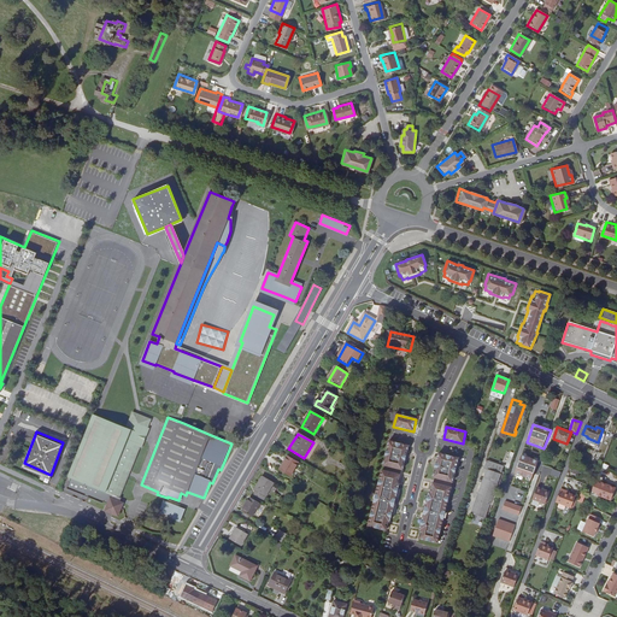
[(389,442),(383,465),(403,470),(409,447),(389,442)]
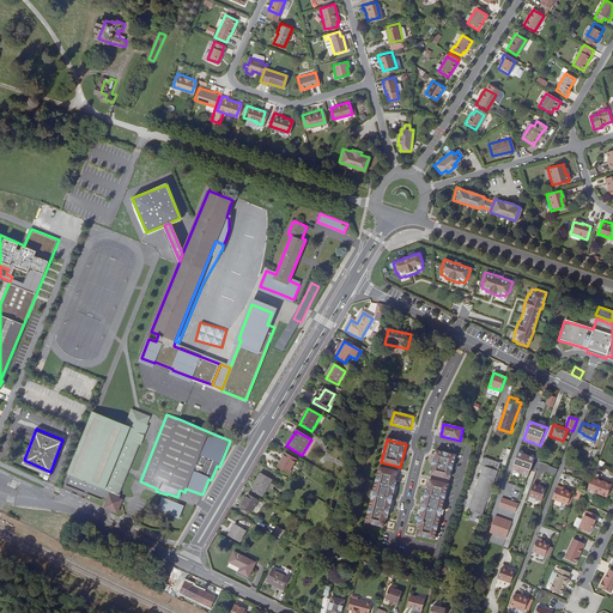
[(450,479),(456,456),(437,451),(431,474),(450,479)]
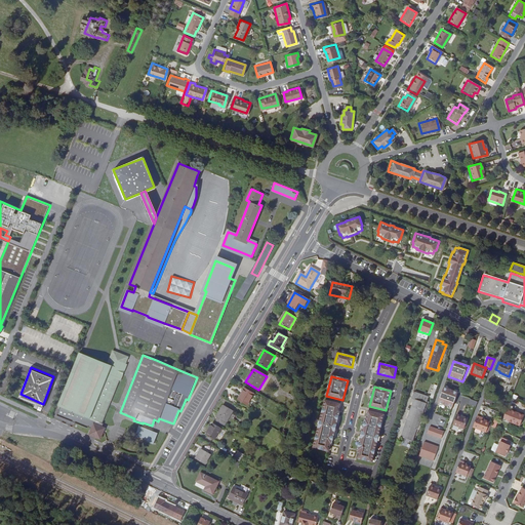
[(247,406),(254,394),(244,389),(238,401),(247,406)]
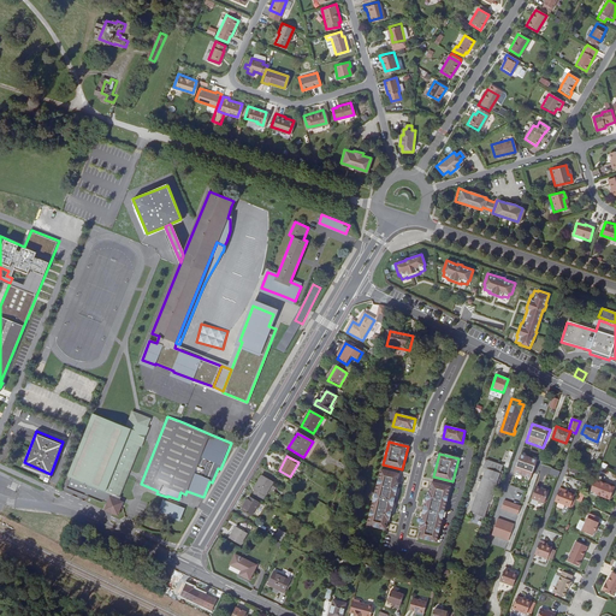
[(515,473),(532,480),(538,462),(521,456),(515,473)]
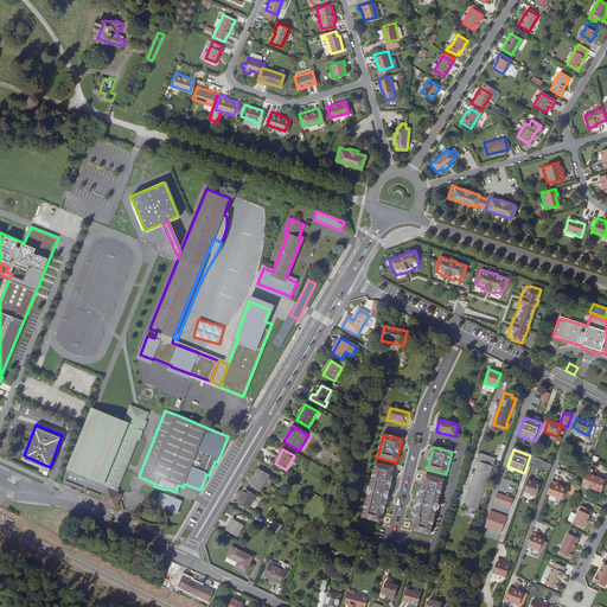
[(485,490),(496,460),(479,454),(477,462),(479,464),(465,506),(477,511),(481,498),(484,499),(487,490),(485,490)]
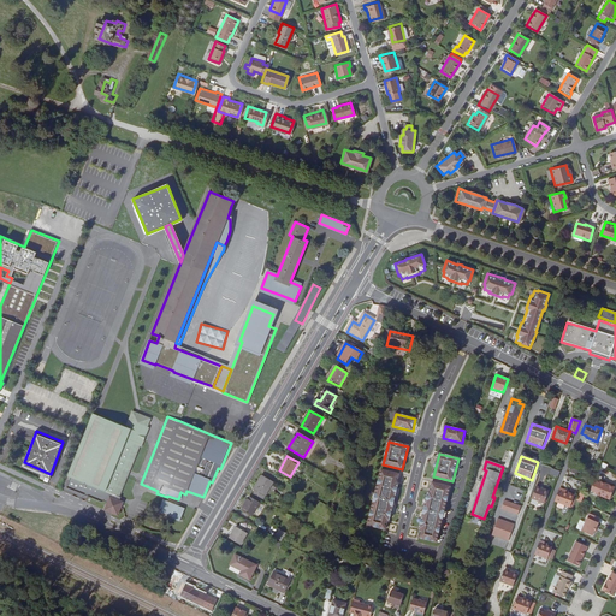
[(398,484),(401,474),(383,471),(368,527),(386,531),(389,521),(390,522),(400,485),(398,484)]
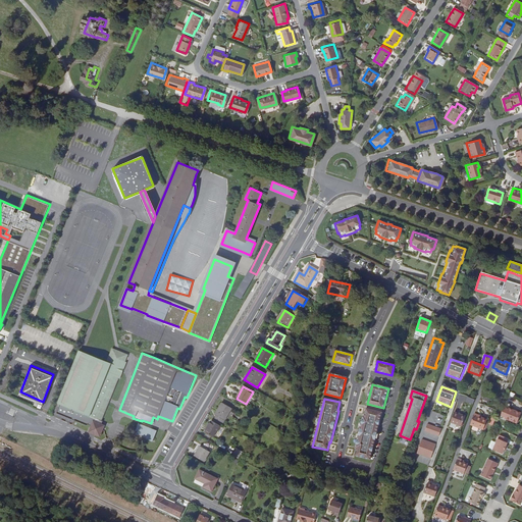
[(214,415),(217,417),(215,420),(223,424),(231,409),(222,403),(214,415)]
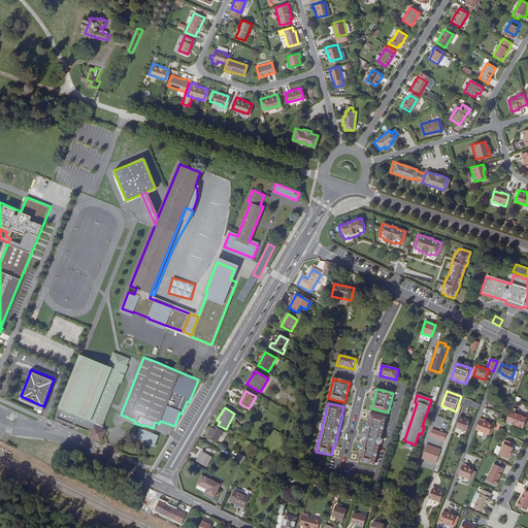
[(508,413),(506,418),(505,421),(509,423),(509,424),(522,429),(527,419),(514,413),(514,414),(508,413)]
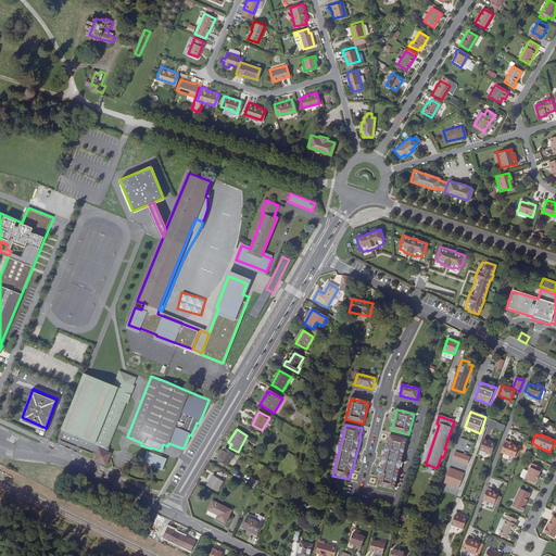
[(394,490),(407,440),(390,436),(388,444),(387,443),(379,478),(380,478),(378,487),(394,490)]
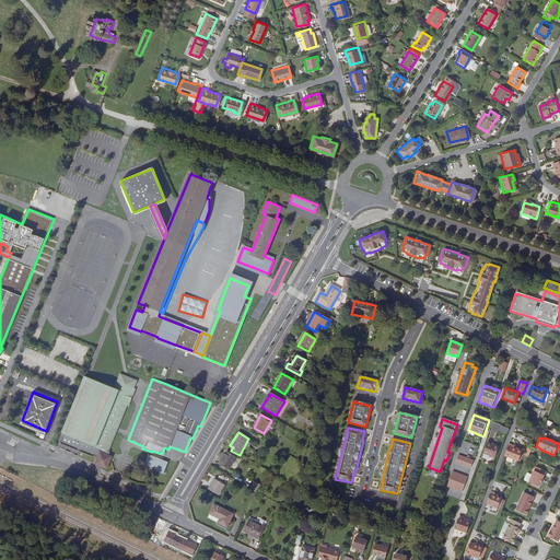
[(491,445),(491,444),(487,443),(483,454),(494,458),(499,448),(491,445)]
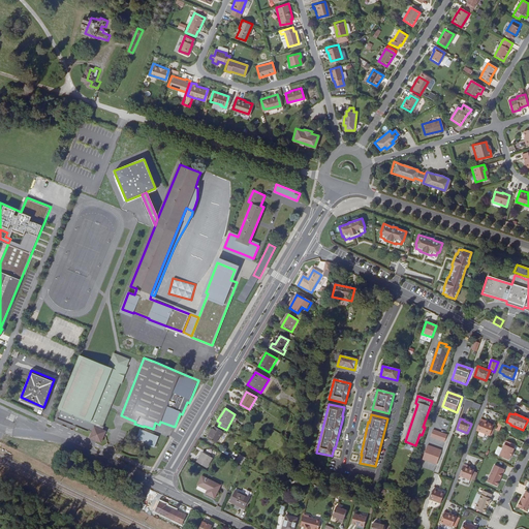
[(493,426),(488,424),(480,421),(476,431),(490,436),(493,426)]
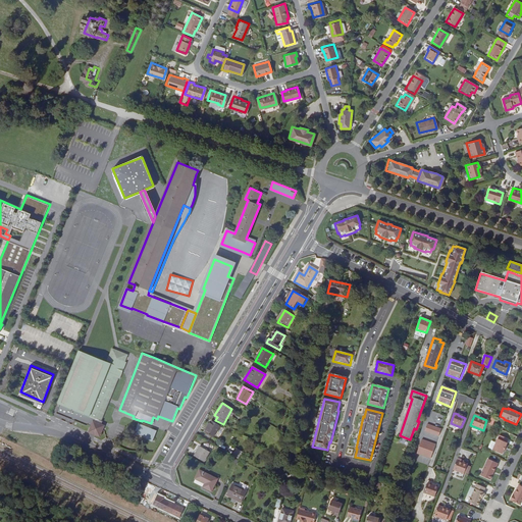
[(213,438),(220,427),(211,422),(204,433),(213,438)]
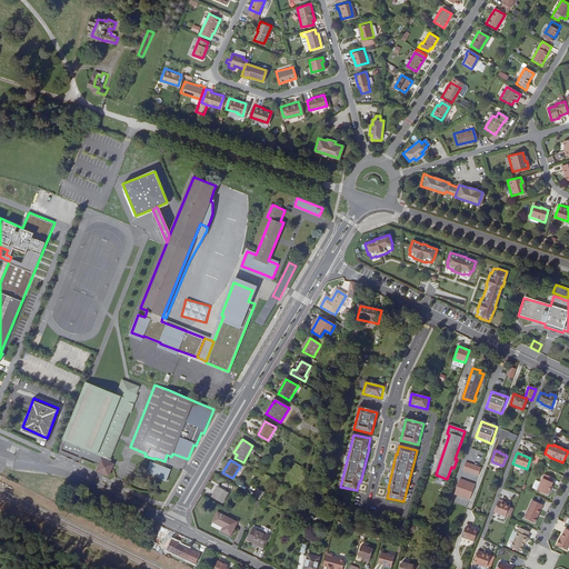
[(147,463),(142,475),(165,485),(170,472),(147,463)]
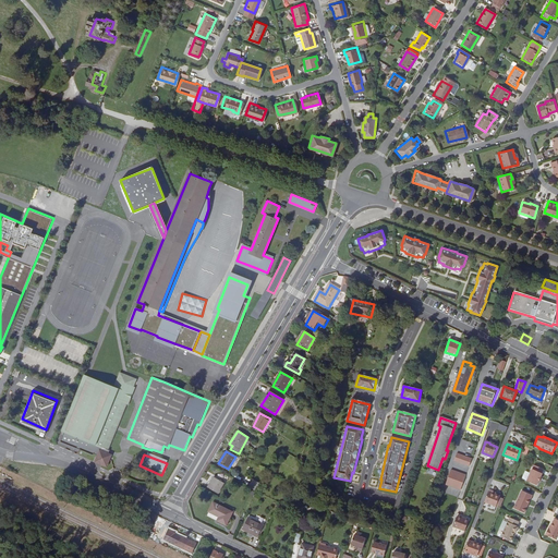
[(455,462),(470,468),(472,460),(457,455),(455,462)]
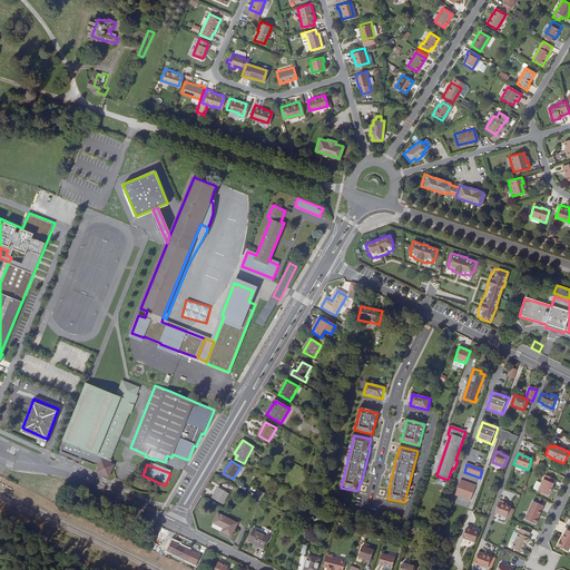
[(538,492),(548,497),(550,492),(551,492),(552,489),(552,488),(553,484),(554,480),(546,477),(543,480),(538,492)]
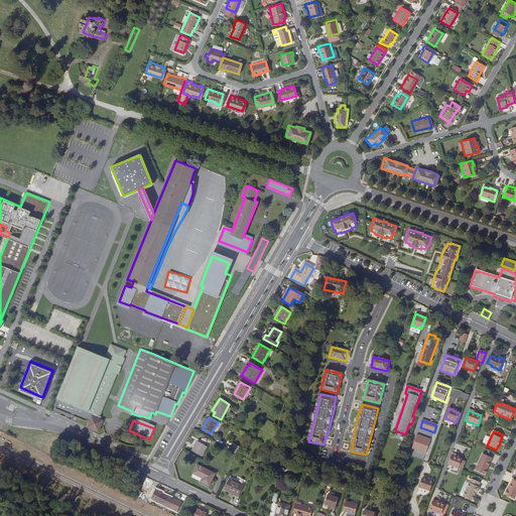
[(412,449),(426,455),(431,440),(417,435),(412,449)]
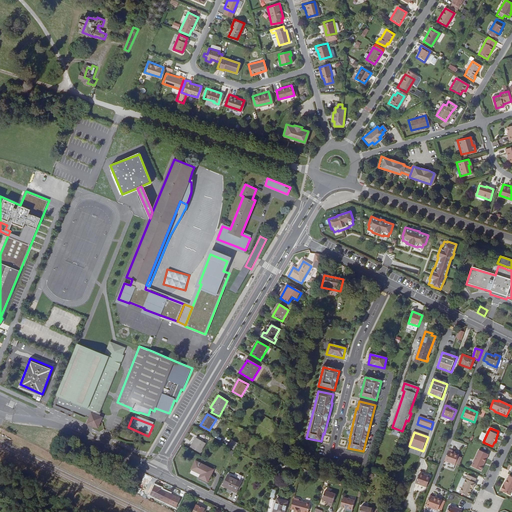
[(200,454),(205,444),(196,439),(190,448),(200,454)]
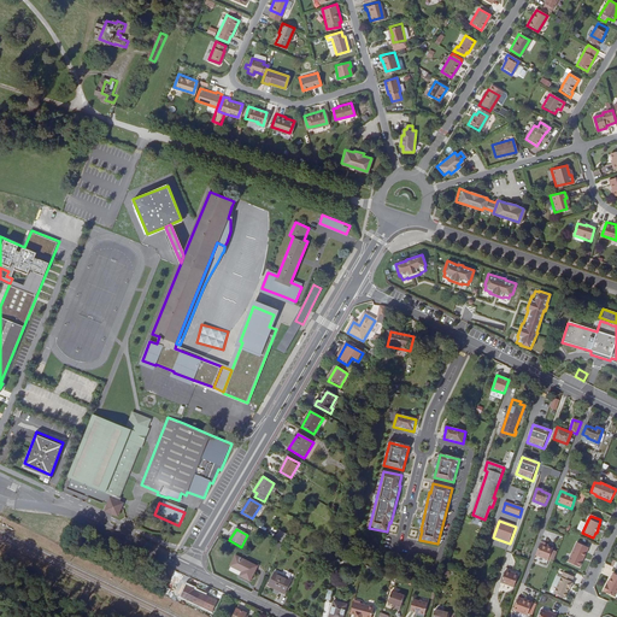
[(286,536),(278,533),(275,540),(282,545),(286,536)]
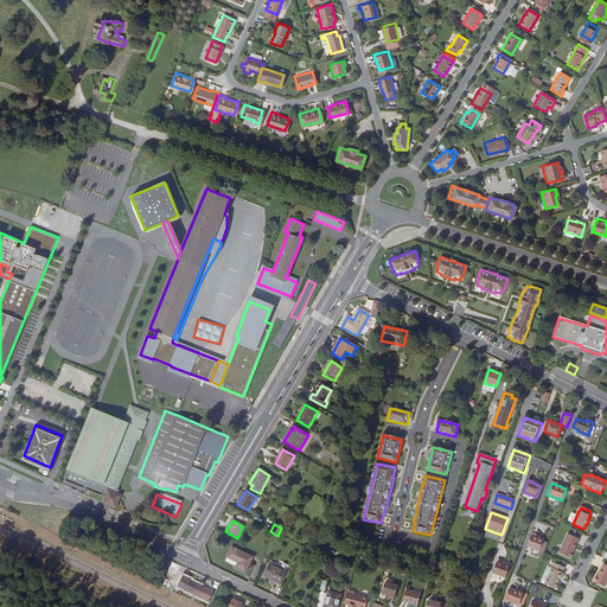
[(540,551),(544,540),(531,535),(528,547),(540,551)]
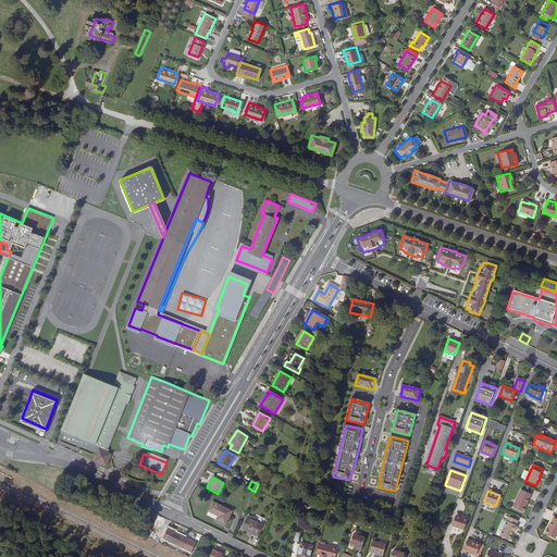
[(531,495),(521,491),(512,508),(523,512),(531,495)]
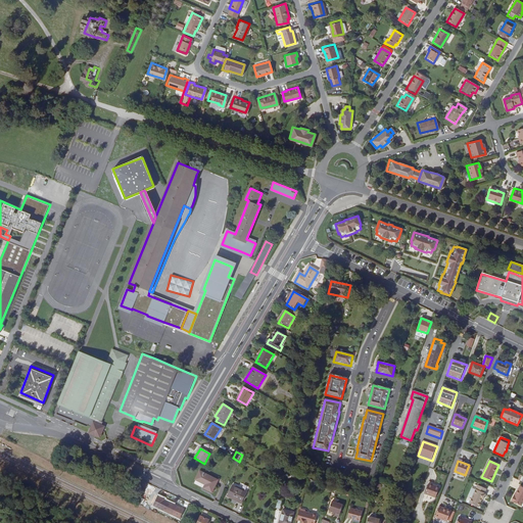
[(212,493),(218,481),(200,472),(196,481),(205,485),(203,489),(212,493)]
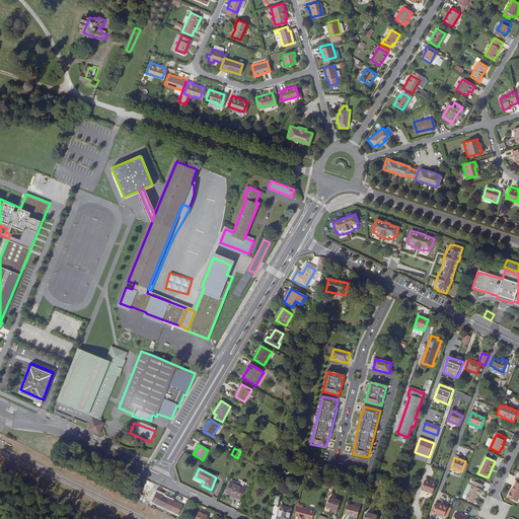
[(436,486),(429,483),(430,482),(426,480),(422,490),(433,494),(436,486)]
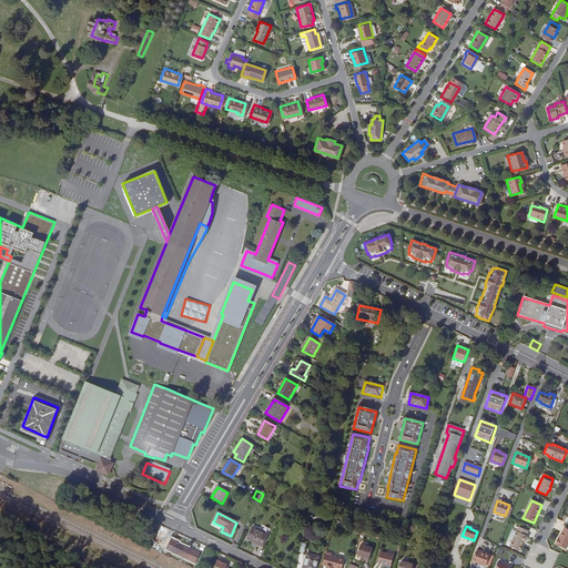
[(528,531),(519,527),(510,547),(520,551),(523,546),(524,543),(525,543),(528,538),(527,537),(526,536),(528,531)]
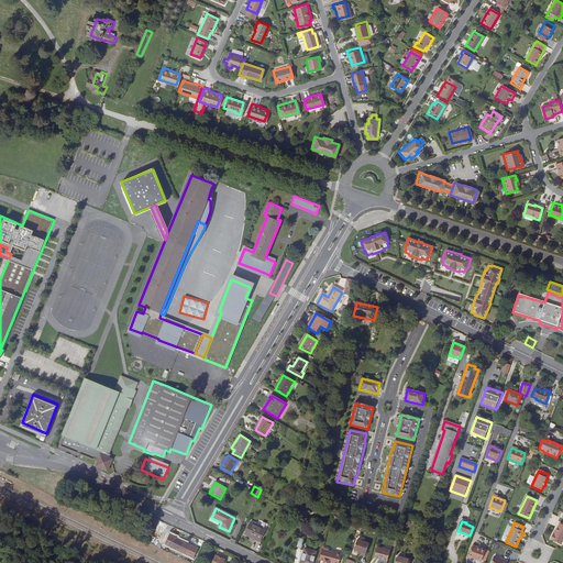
[(260,543),(265,531),(250,523),(244,536),(260,543)]
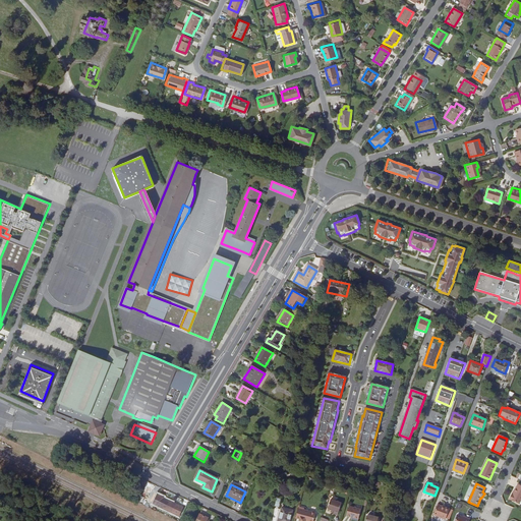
[(510,500),(520,505),(520,502),(520,485),(517,484),(513,495),(512,494),(510,500)]
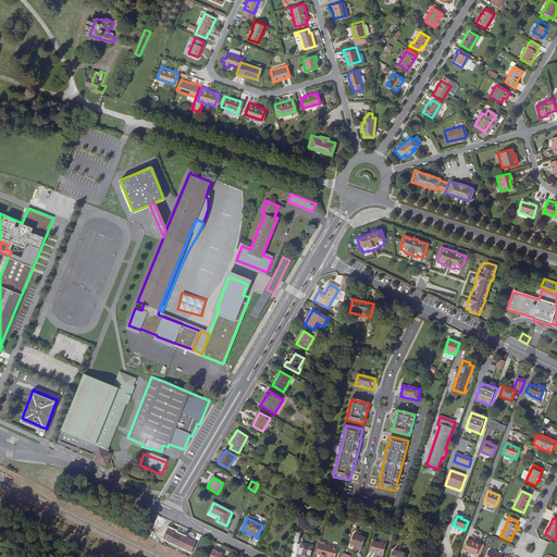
[(168,527),(162,537),(183,547),(187,539),(177,533),(176,535),(173,533),(173,532),(174,530),(168,527)]
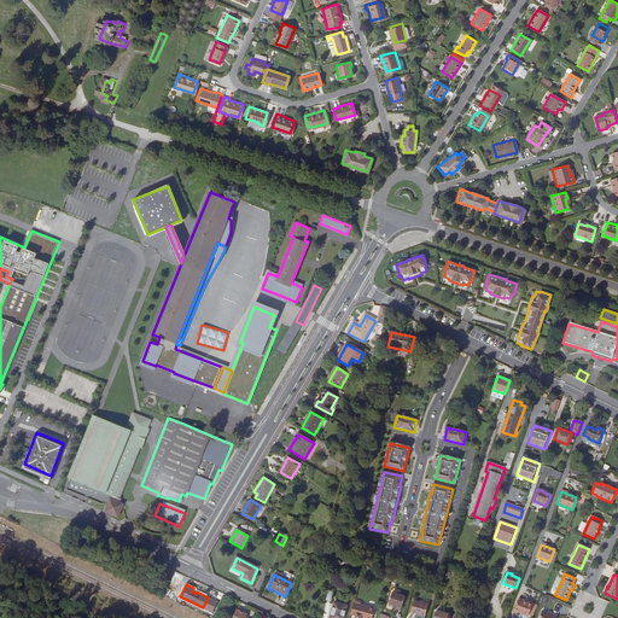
[(394,607),(395,606),(397,606),(403,608),(406,599),(392,594),(389,605),(394,607)]
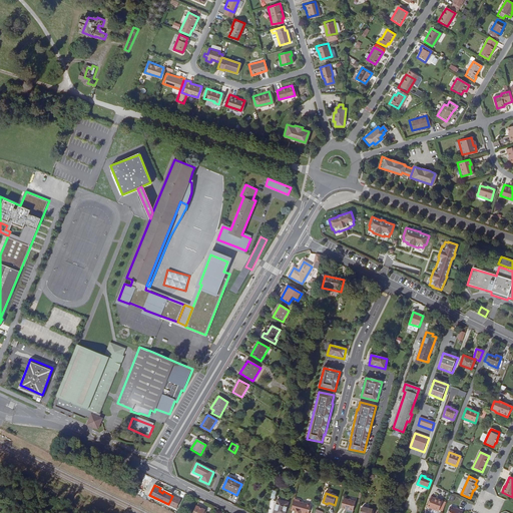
[(168,504),(176,508),(180,500),(172,496),(168,504)]
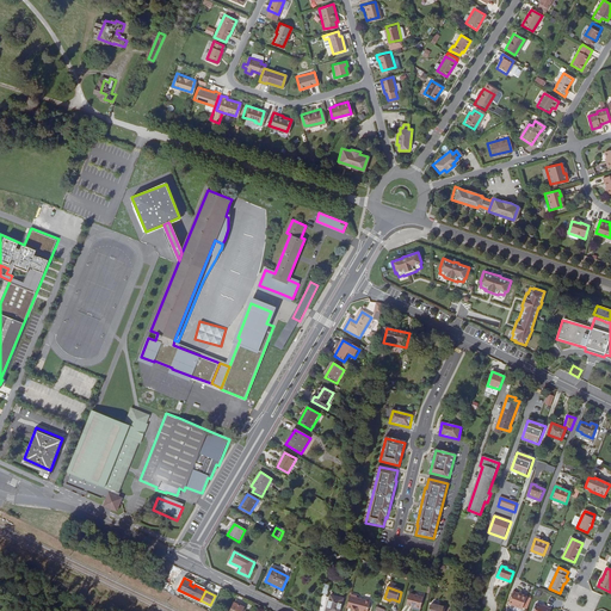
[(523,610),(528,597),(513,592),(508,604),(523,610)]
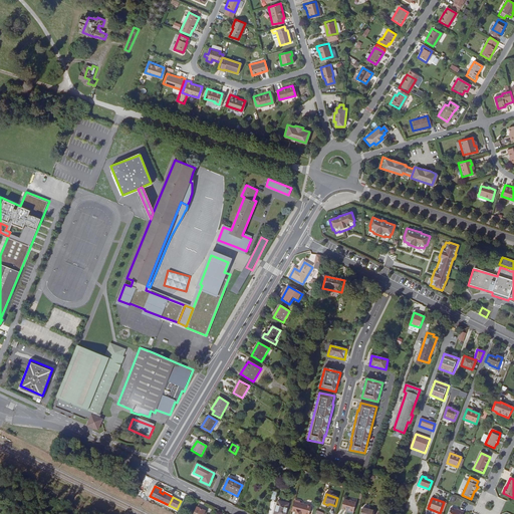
[(353,513),(356,503),(344,500),(341,510),(353,513)]
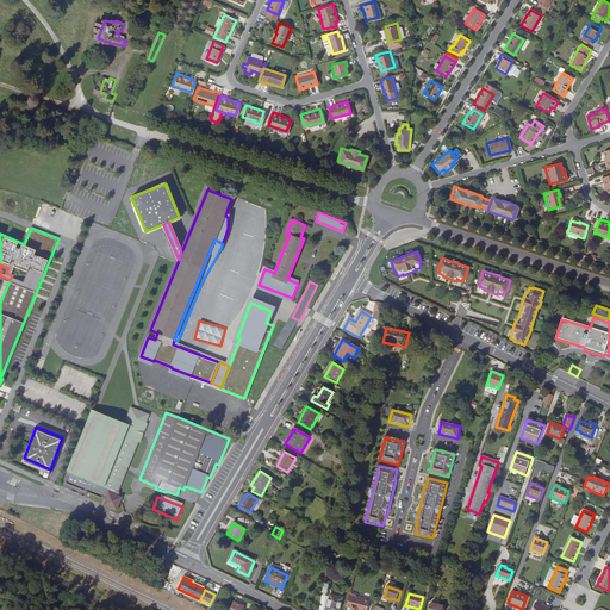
[(340,609),(342,599),(330,596),(327,609),(340,609)]
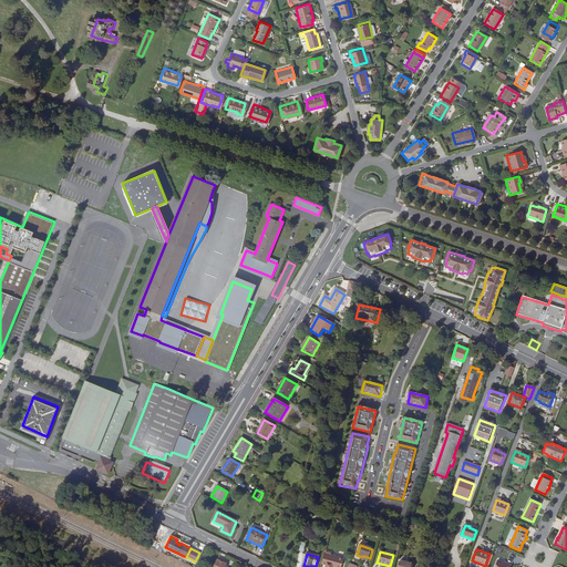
[(325,554),(322,566),(327,566),(326,566),(341,566),(343,559),(330,556),(331,555),(325,554)]
